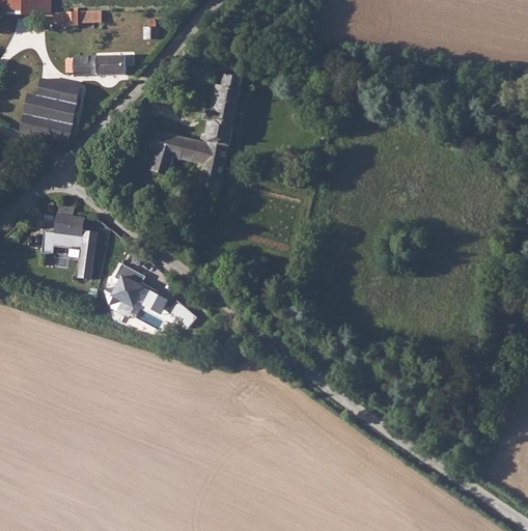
[(7,0),(7,14),(33,15),(32,0),(7,0)]
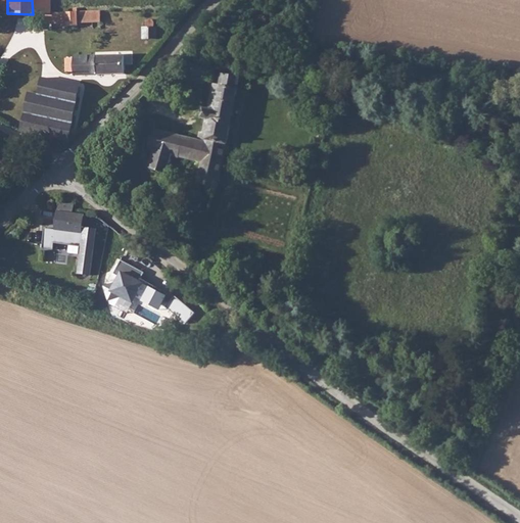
[(41,13),(41,0),(32,0),(33,14),(41,13)]
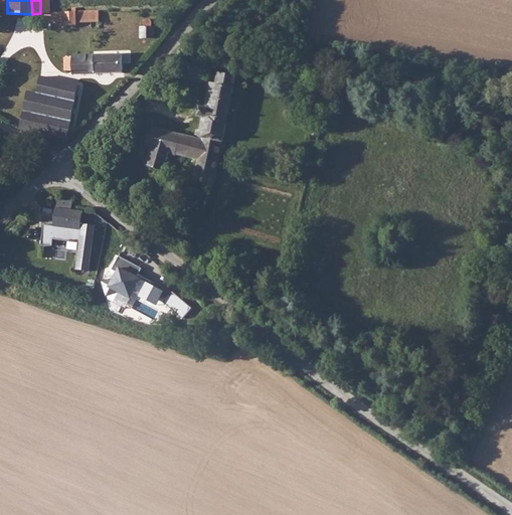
[(69,8),(48,8),(47,12),(40,13),(41,21),(62,21),(63,25),(75,25),(75,20),(99,19),(99,7),(76,7),(75,5),(69,5),(69,8)]
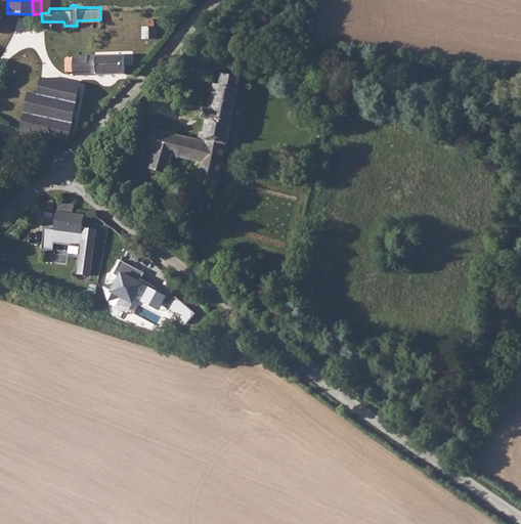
[(140,27),(140,38),(155,38),(155,27),(152,26),(152,24),(150,22),(146,22),(144,23),(143,25),(140,27)]
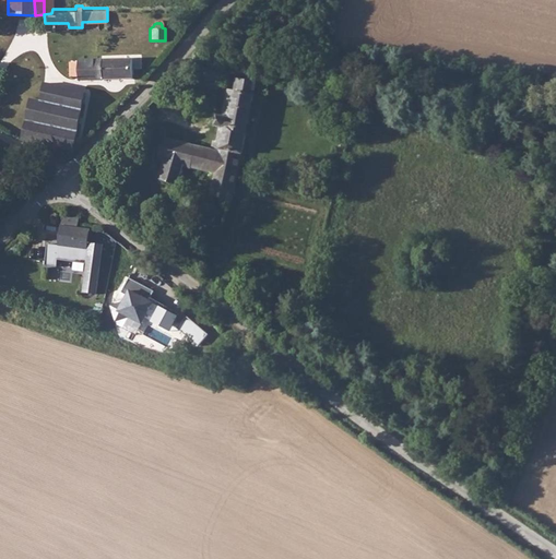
[(141,56),(75,59),(75,62),(70,61),(70,78),(77,78),(78,81),(135,79),(137,75),(134,73),(133,71),(134,69),(142,69),(141,56)]
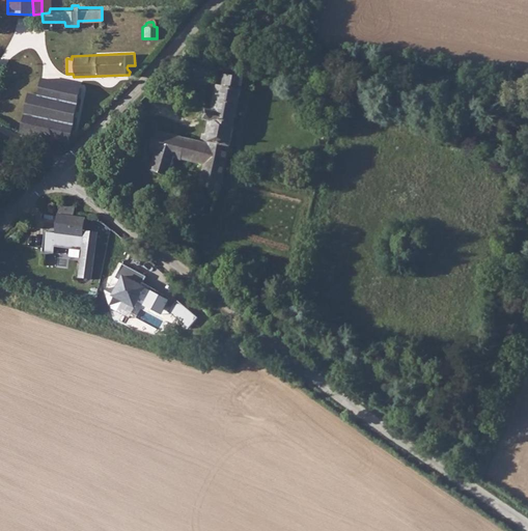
[(199,186),(217,189),(224,168),(242,77),(226,73),(224,71),(221,85),(215,85),(210,110),(204,109),(202,118),(206,121),(202,136),(198,135),(196,143),(154,133),(148,150),(156,151),(150,170),(168,175),(174,158),(204,166),(199,186)]
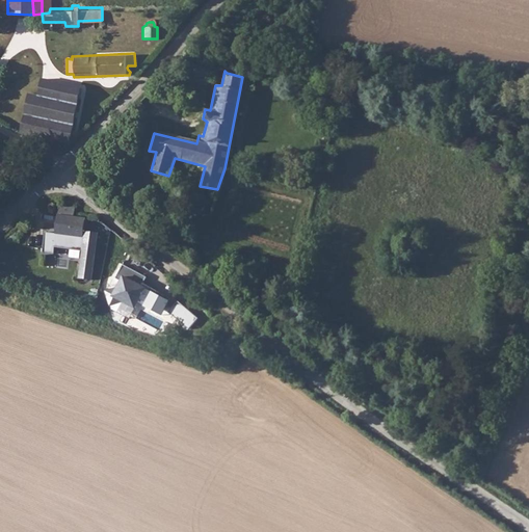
[(69,139),(71,138),(78,83),(37,78),(34,92),(25,92),(19,132),(69,139)]
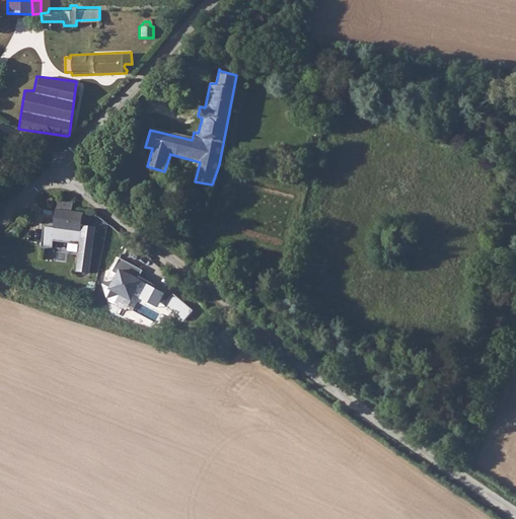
[(70,204),(56,202),(52,231),(92,236),(94,219),(68,215),(70,204)]
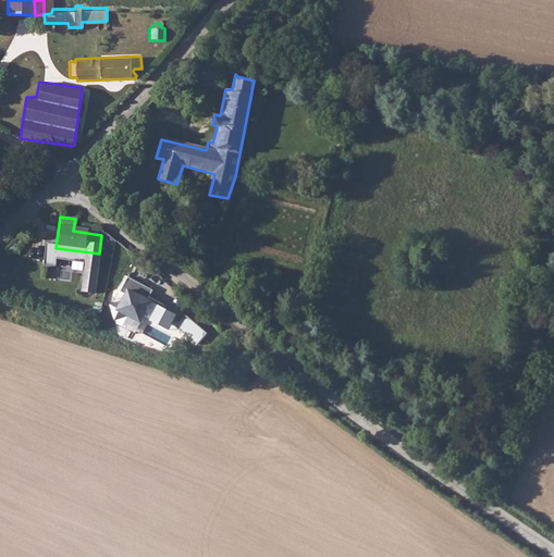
[(149,291),(124,277),(117,292),(123,295),(120,301),(107,305),(111,320),(124,316),(137,323),(140,318),(148,322),(155,310),(146,306),(145,300),(144,300),(149,291)]
